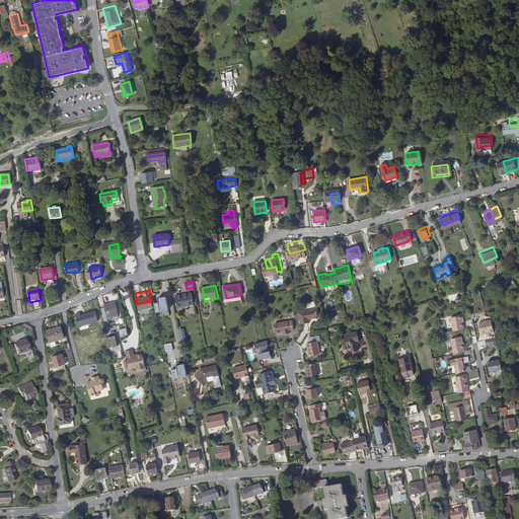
[(194,305),(192,292),(176,295),(178,308),(194,305)]
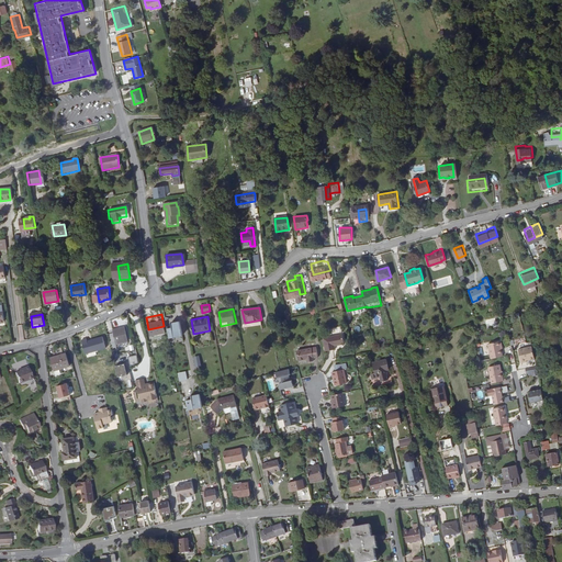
[(172,327),(168,328),(169,338),(182,335),(179,321),(171,323),(172,327)]
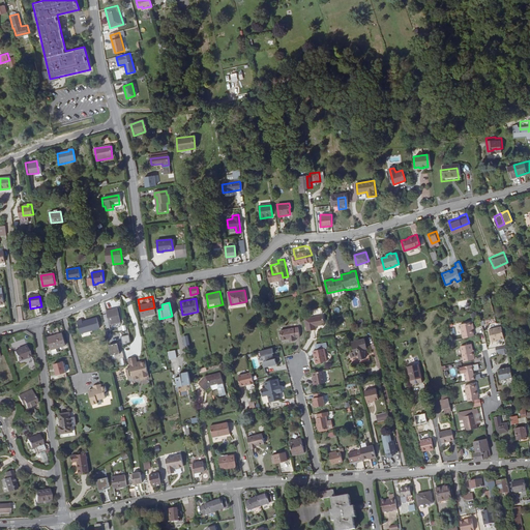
[(122,323),(119,310),(108,313),(111,325),(122,323)]
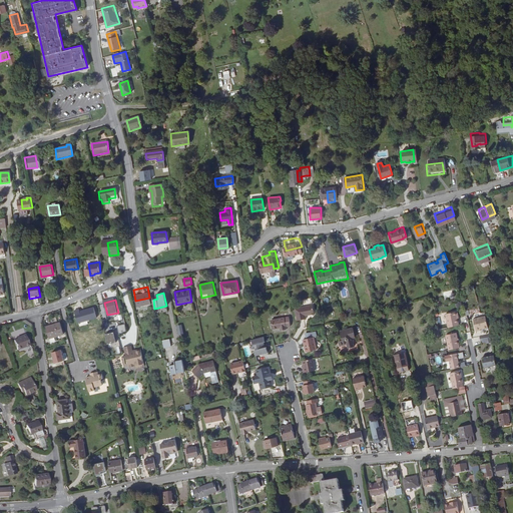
[(314,314),(312,304),(294,308),(296,320),(305,318),(305,315),(314,314)]
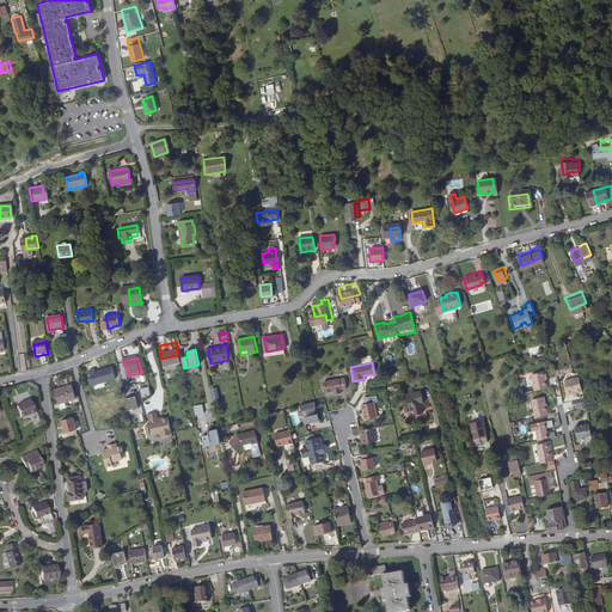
[(102,372),(104,379),(112,377),(111,369),(102,372)]
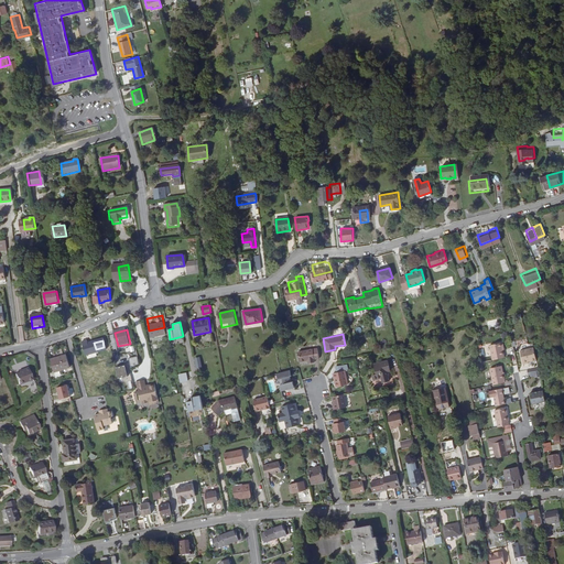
[(503,357),(502,348),(500,342),(489,344),(492,359),(503,357)]
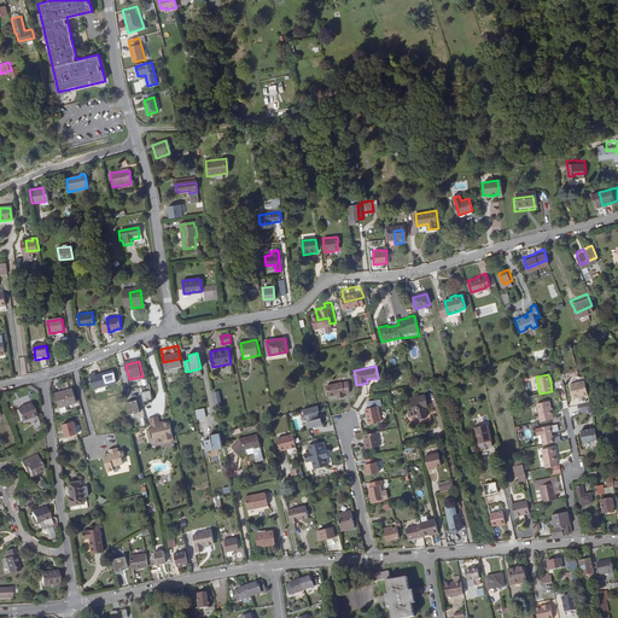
[(588,392),(586,379),(571,383),(573,397),(578,396),(578,395),(588,392)]
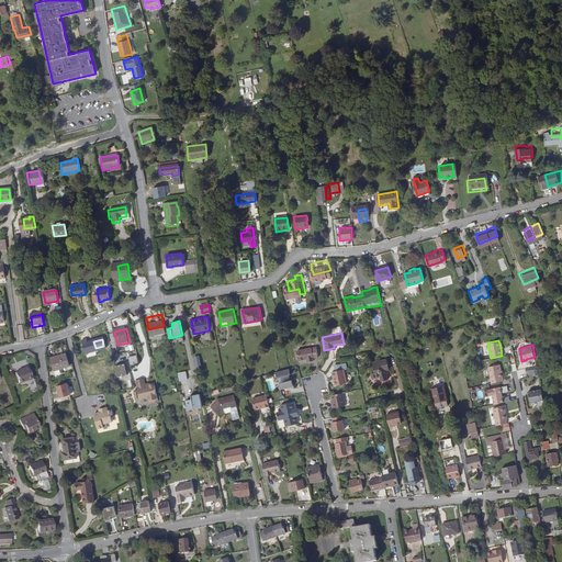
[(317,357),(316,346),(296,350),(299,360),(306,359),(307,361),(313,360),(313,358),(317,357)]
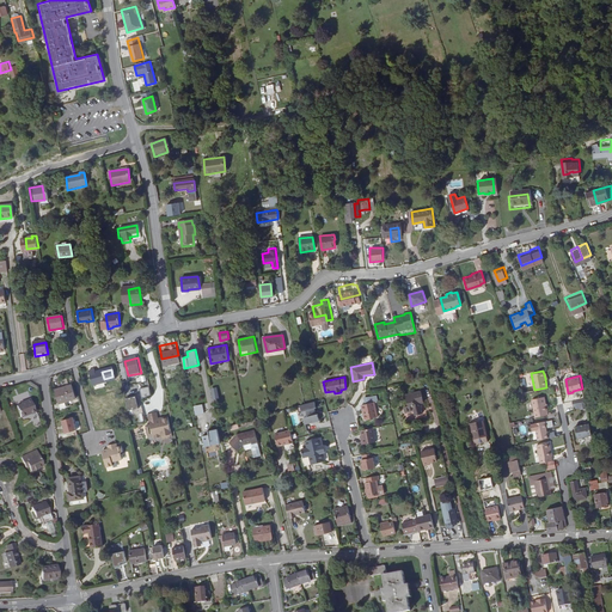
[(75,399),(71,383),(55,387),(61,410),(68,408),(67,402),(75,399)]
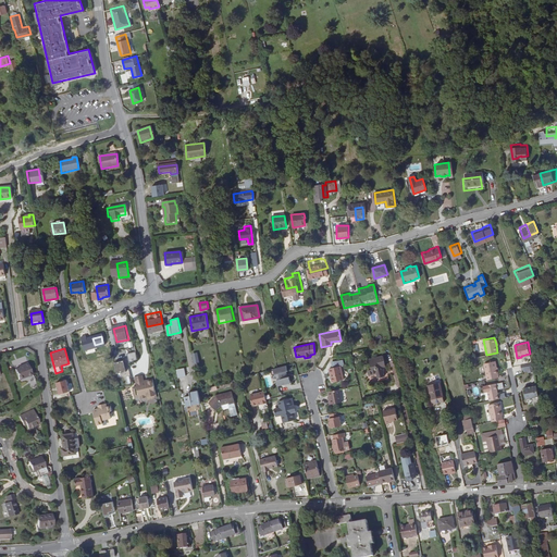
[(135,351),(127,354),(128,361),(137,359),(135,351)]
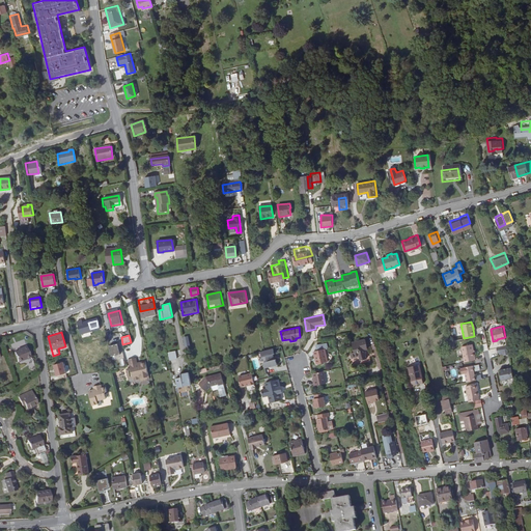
[(183,337),(185,346),(191,345),(188,335),(183,337)]
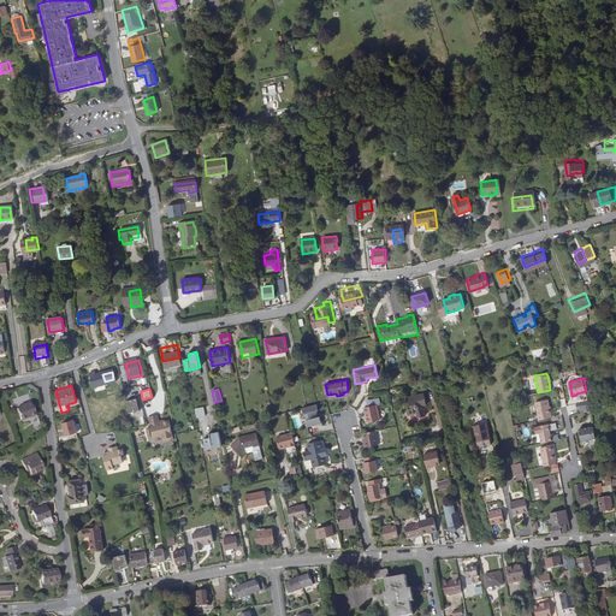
[(425,403),(422,392),(407,396),(410,407),(406,408),(407,413),(415,412),(416,416),(424,415),(421,404),(425,403)]
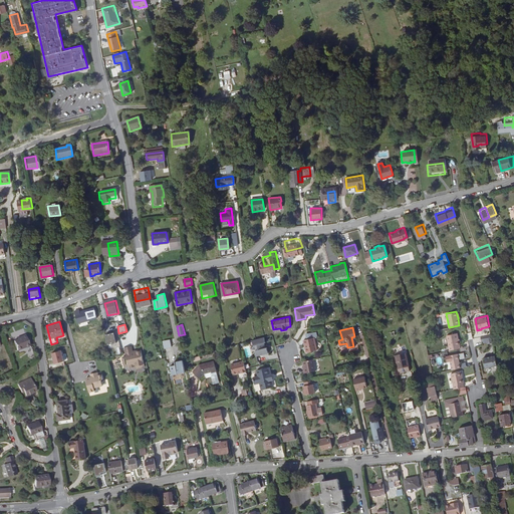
[(114,332),(105,334),(107,344),(117,342),(114,332)]
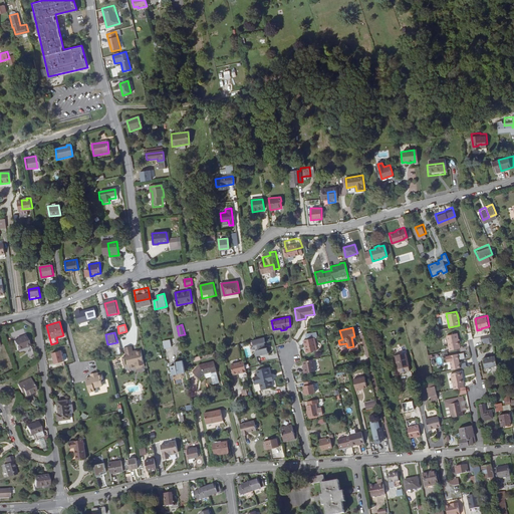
[(447,334),(450,349),(460,347),(457,332),(447,334)]
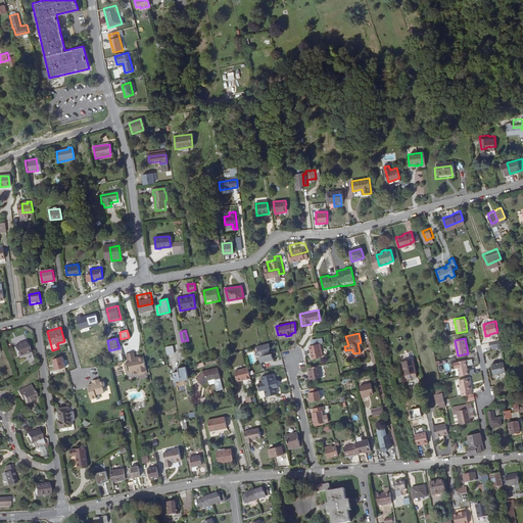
[(501,347),(500,340),(489,342),(490,346),(495,345),(496,348),(501,347)]
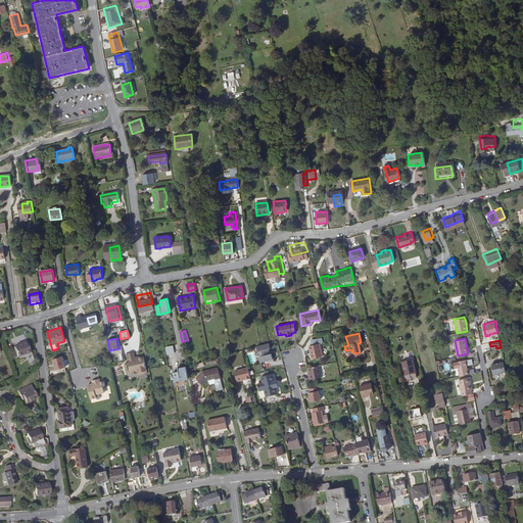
[(30,351),(25,341),(18,343),(19,344),(13,347),(17,357),(30,351)]
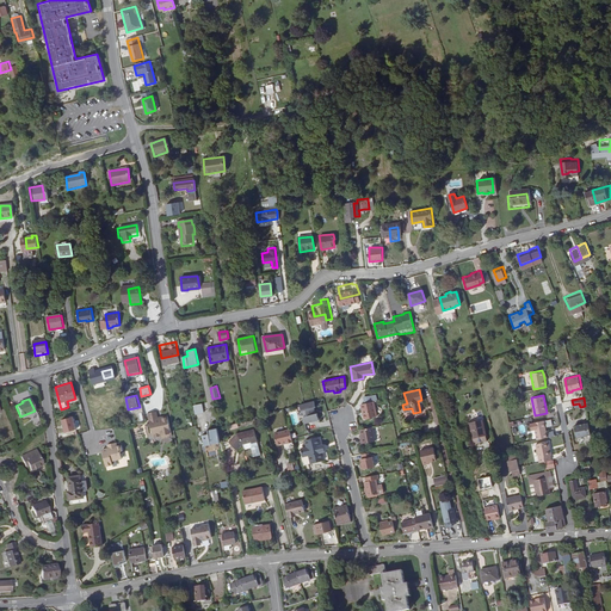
[(314,401),(304,403),(300,405),(302,411),(303,411),(306,417),(303,417),(304,423),(319,419),(318,413),(315,414),(313,408),(316,407),(314,401)]
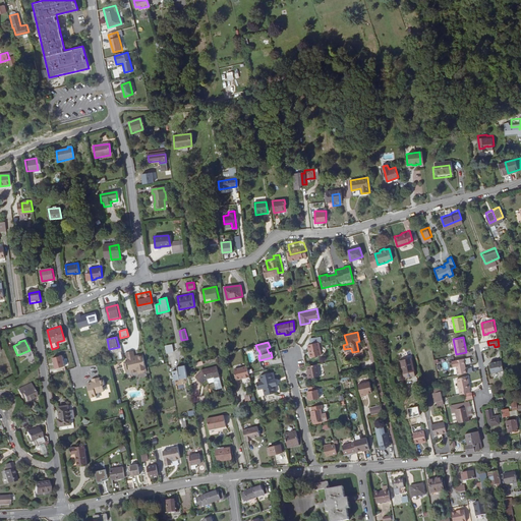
[(320,343),(310,344),(311,353),(310,353),(311,357),(323,355),(320,343)]
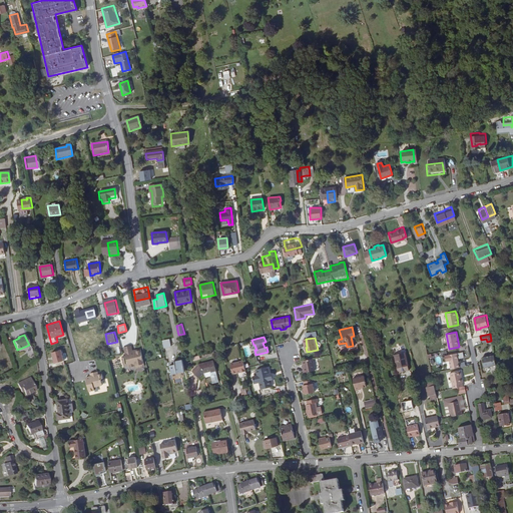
[(169,339),(161,340),(163,348),(171,347),(169,339)]
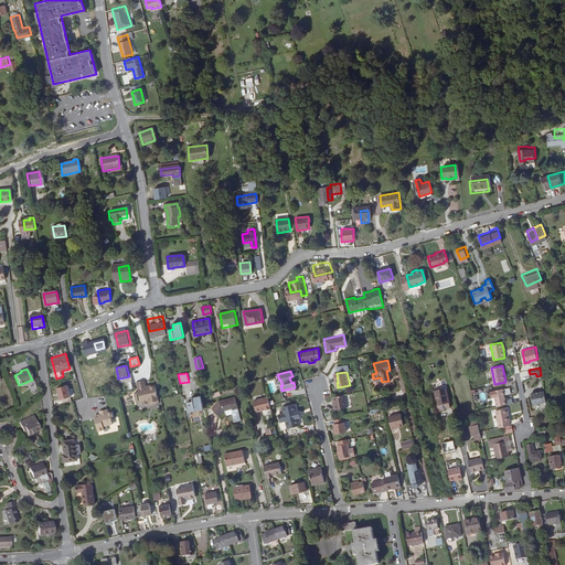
[(149,402),(150,405),(159,403),(155,384),(149,386),(148,386),(149,388),(144,390),(144,387),(145,387),(145,386),(144,381),(136,383),(138,392),(134,393),(136,403),(140,402),(140,404),(141,403),(144,404),(147,403),(148,402),(149,402)]
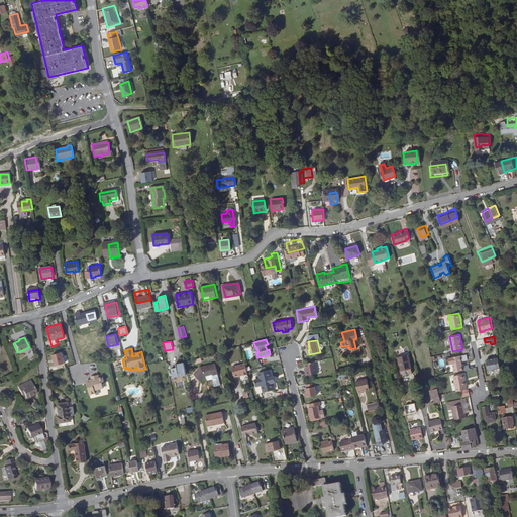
[(50,354),(54,366),(65,363),(61,351),(50,354)]
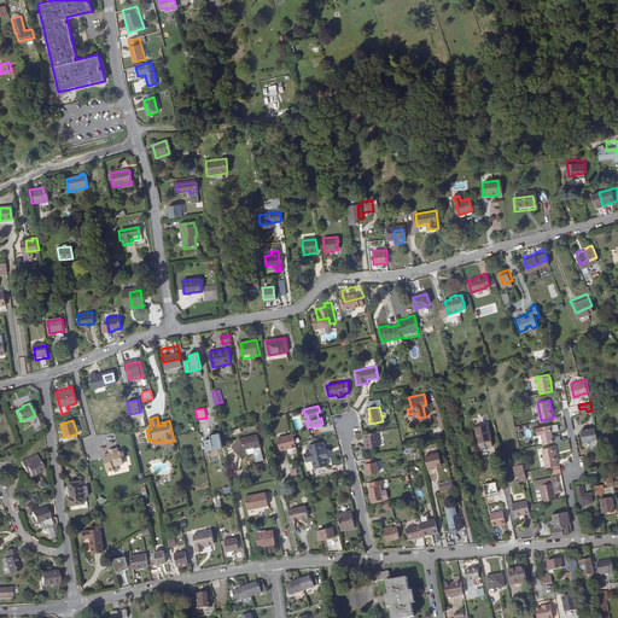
[(491,439),(488,425),(474,427),(478,443),(491,439)]
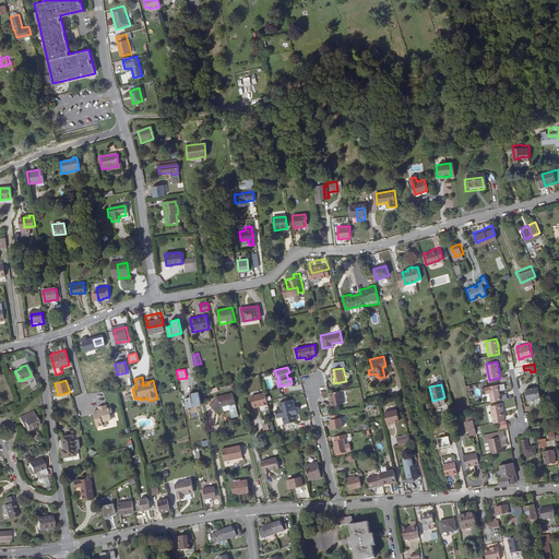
[(501,399),(498,384),(488,387),(490,392),(491,401),(501,399)]
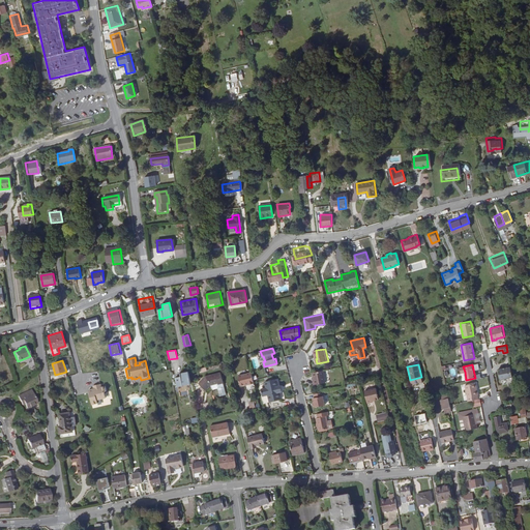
[(500,379),(512,376),(510,365),(498,369),(500,379)]
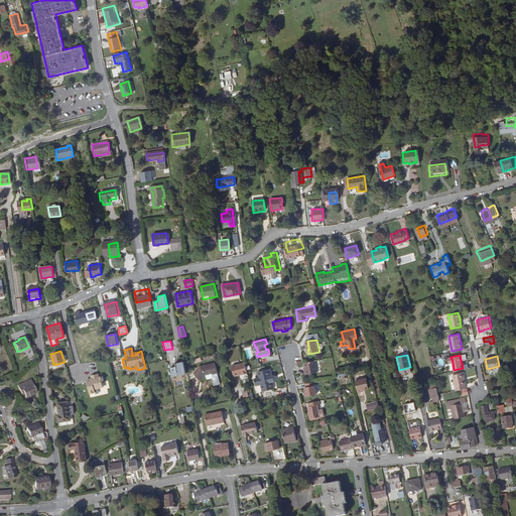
[(185,373),(183,361),(175,363),(176,366),(171,367),(173,376),(185,373)]
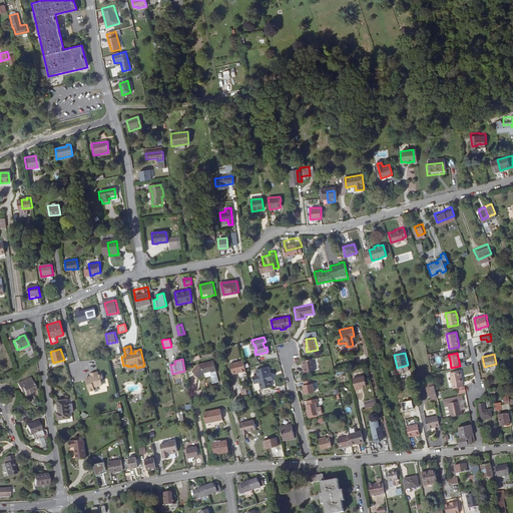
[(314,359),(303,361),(306,373),(316,371),(314,359)]
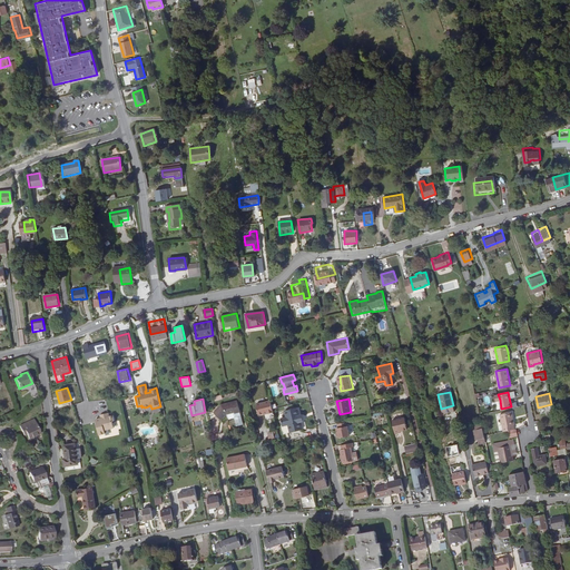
[(271,400),(257,403),(261,415),(274,412),(271,400)]
